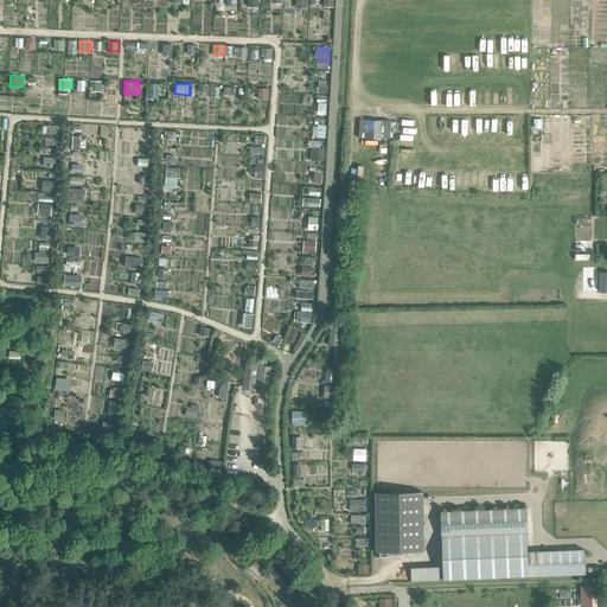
[(101,113),(101,101),(89,101),(89,113),(101,113)]
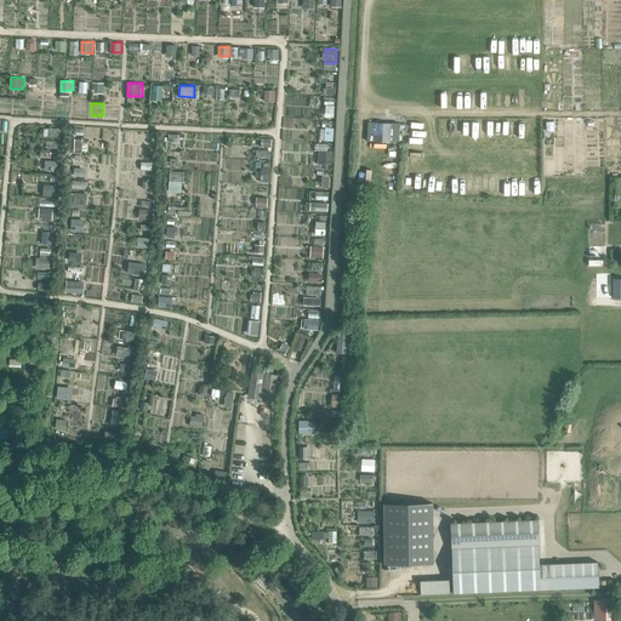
[(368,123),(366,141),(389,142),(398,143),(399,124),(391,124),(368,123)]
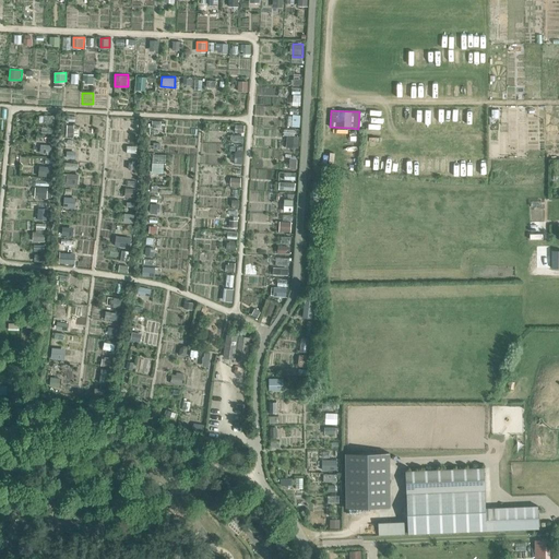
[(287,147),(299,147),(299,135),(287,135),(287,147)]
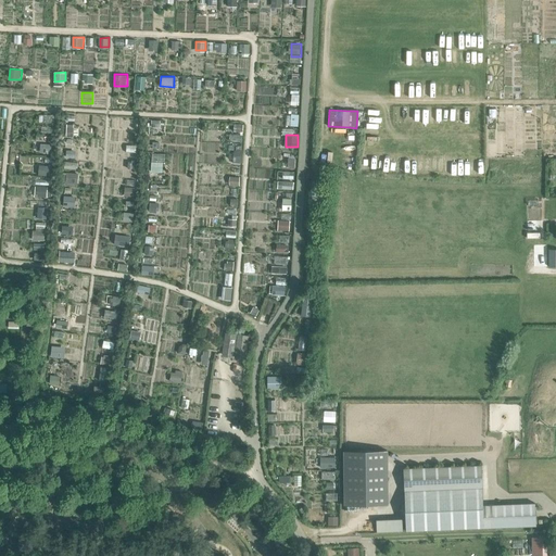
[(51,153),(52,143),(40,143),(40,152),(51,153)]
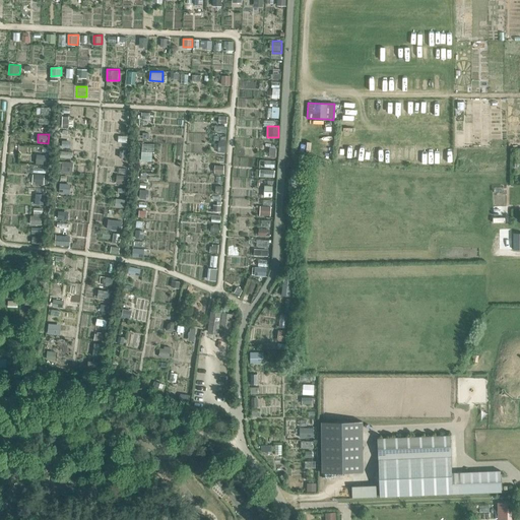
[(152,164),(152,143),(141,143),(141,164),(152,164)]
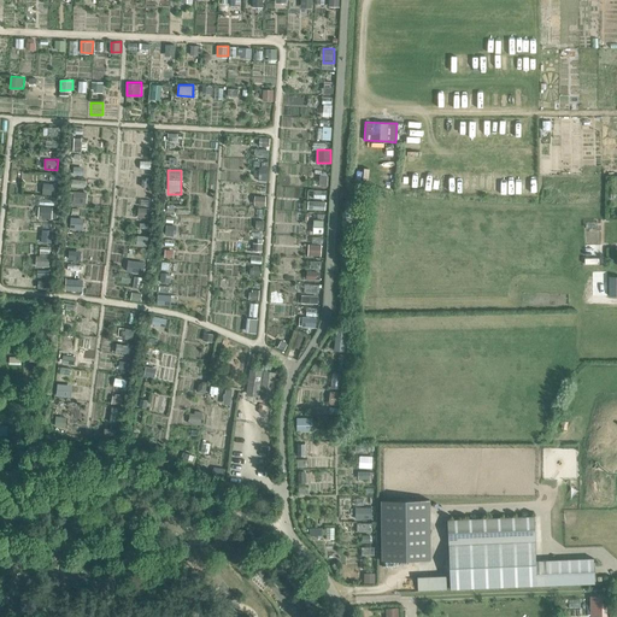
[(43,182),(42,194),(57,194),(57,183),(43,182)]
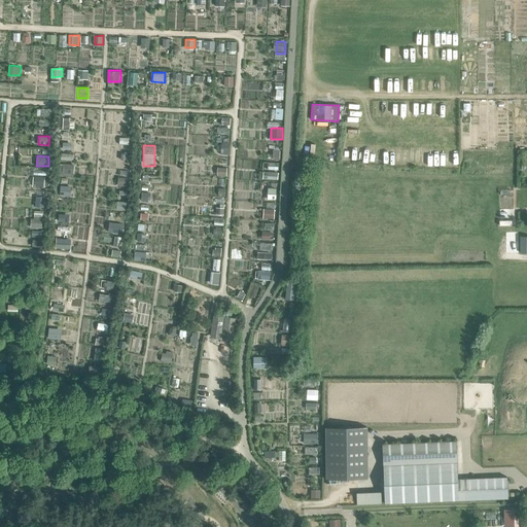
[(74,173),(74,164),(64,163),(63,173),(74,173)]
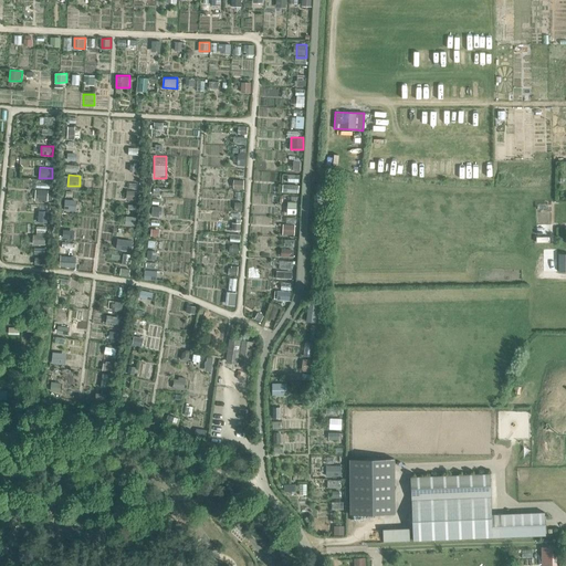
[(300,184),(283,184),(283,191),(299,192),(300,184)]
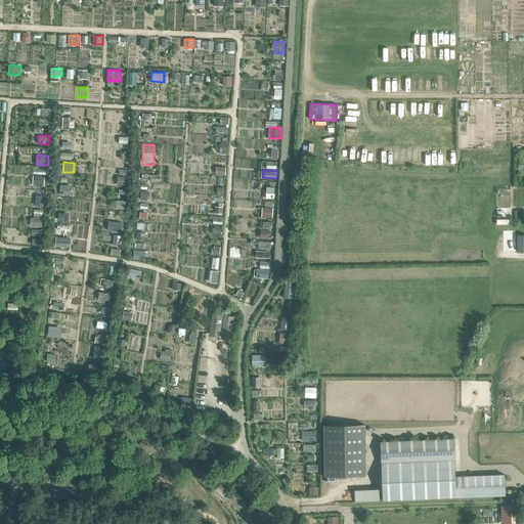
[(33,185),(44,185),(45,175),(33,175),(33,185)]
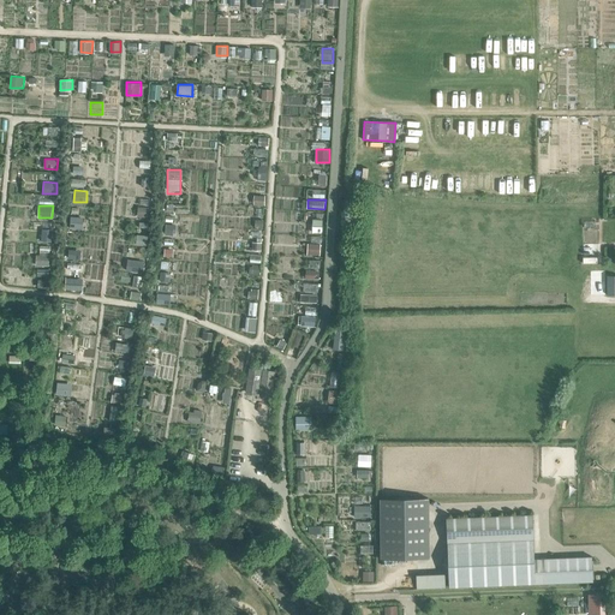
[(137,216),(148,219),(149,207),(139,206),(137,216)]
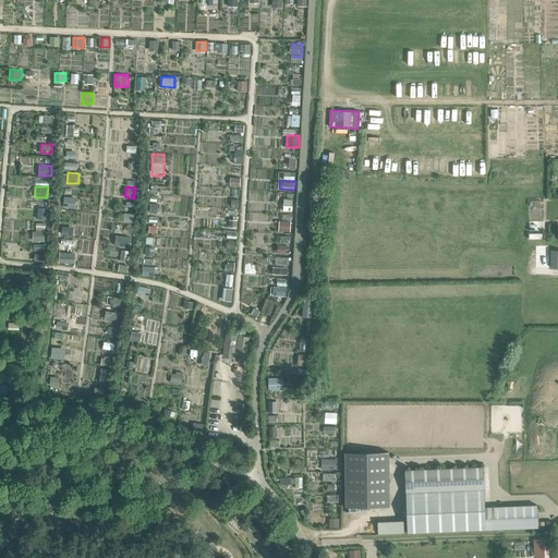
[(75,207),(76,196),(64,196),(64,206),(75,207)]
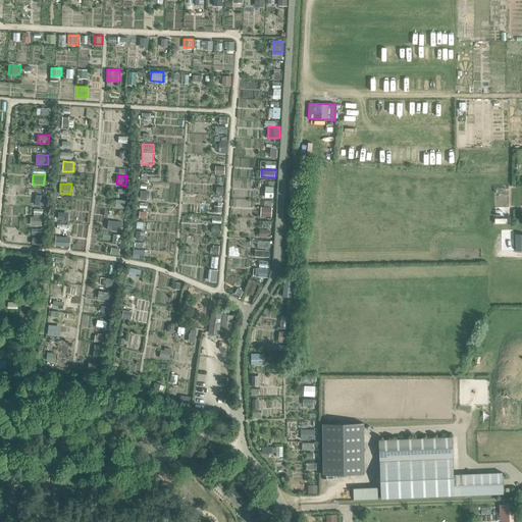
[(36,194),(35,204),(45,205),(45,194),(36,194)]
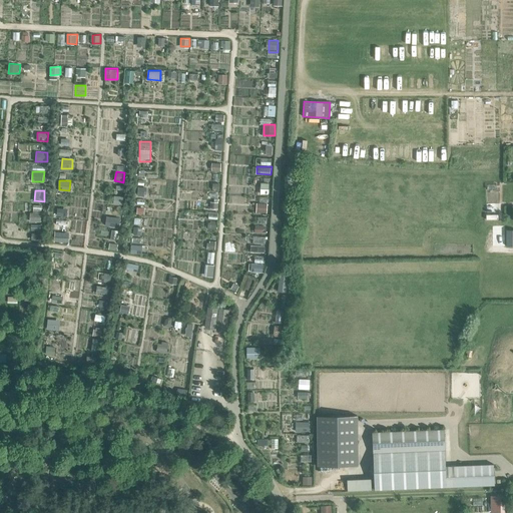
[(268,212),(268,203),(257,202),(257,212),(268,212)]
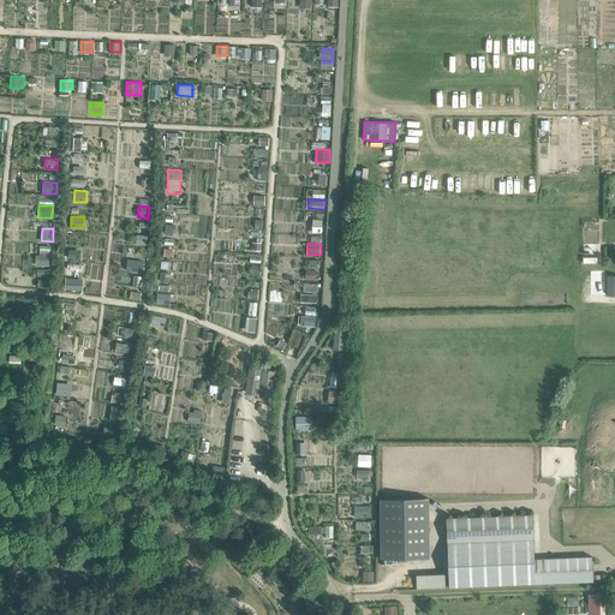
[(36,254),(36,266),(49,266),(49,254),(36,254)]
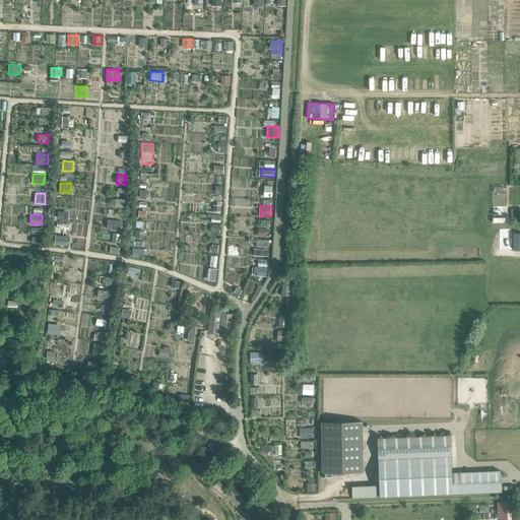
[(107,230),(122,230),(123,219),(108,219),(107,230)]
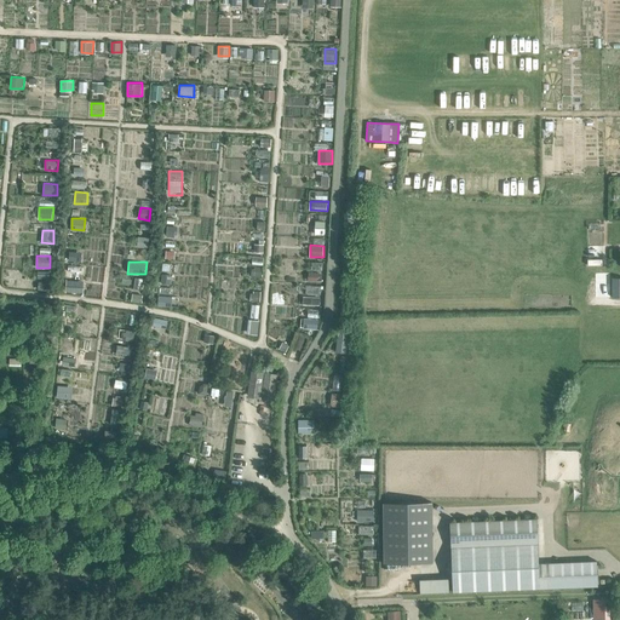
[(158,305),(172,305),(172,296),(159,296),(158,305)]
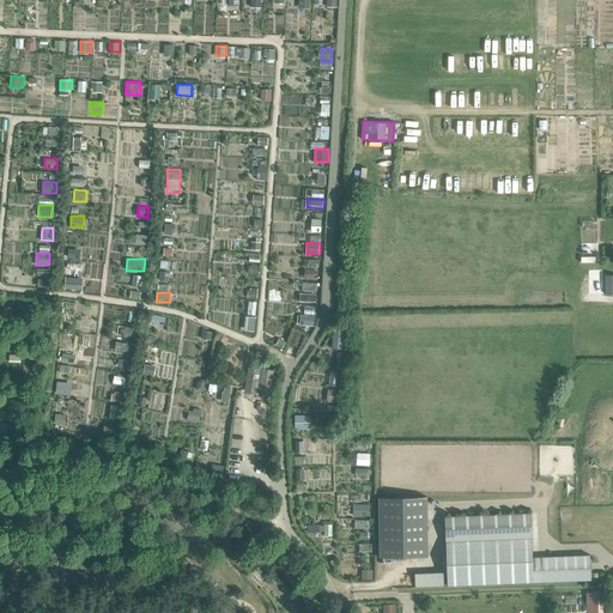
[(299,325),(314,326),(315,315),(301,314),(299,325)]
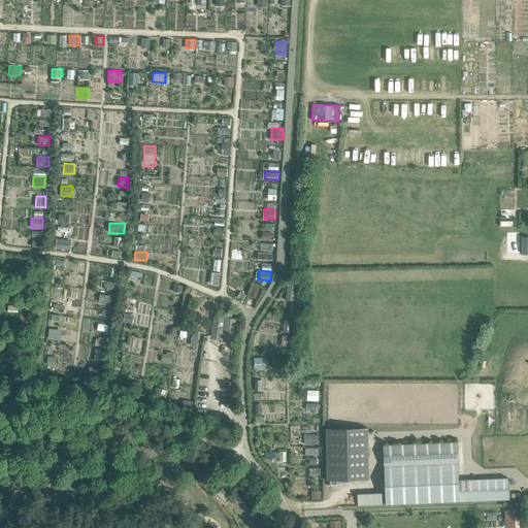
[(210,285),(220,285),(221,272),(211,272),(210,285)]
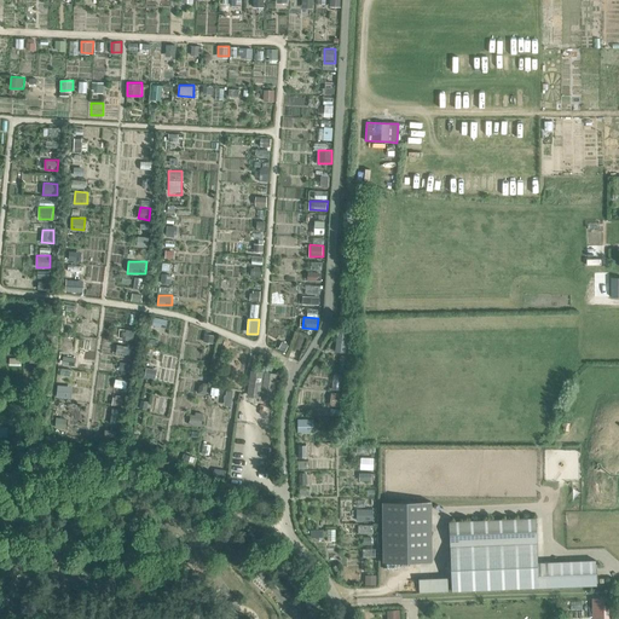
[(337,331),(336,352),(346,352),(347,331),(337,331)]
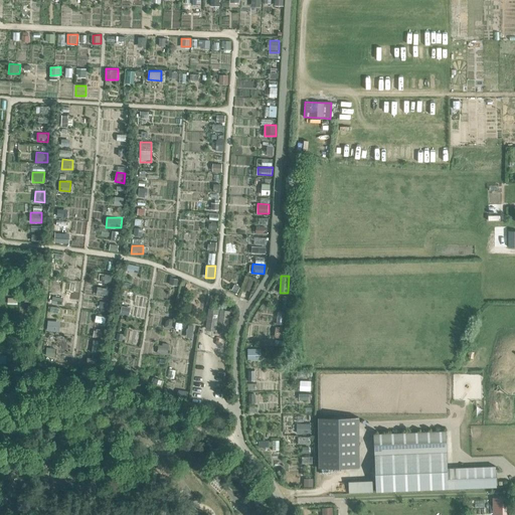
[(98,287),(97,293),(109,295),(110,289),(98,287)]
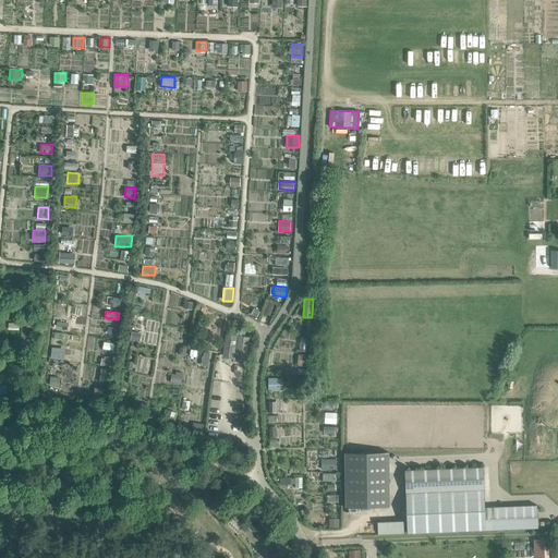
[(132,330),(131,339),(140,341),(142,332),(132,330)]
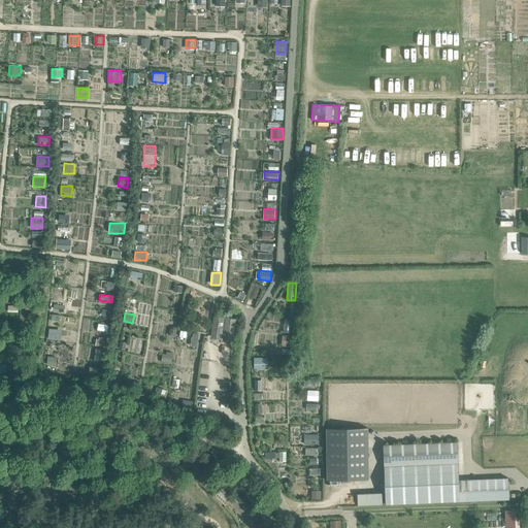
[(213,316),(210,336),(221,338),(224,318),(213,316)]
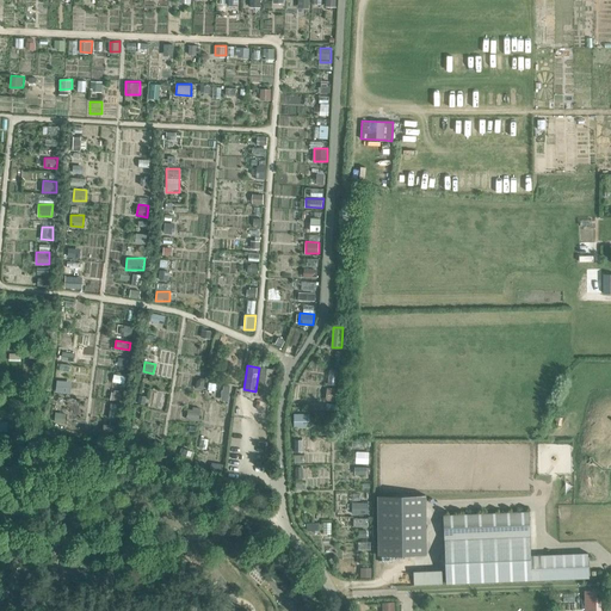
[(259,368),(255,392),(270,393),(272,369),(259,368)]
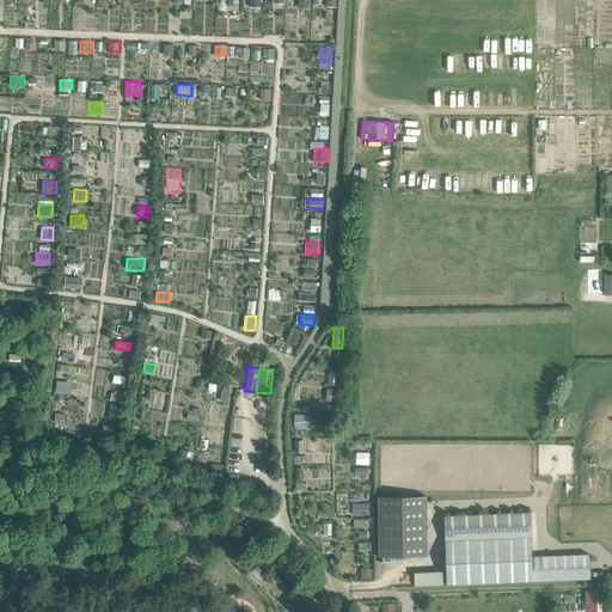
[(56,392),(72,393),(73,380),(57,380),(56,392)]
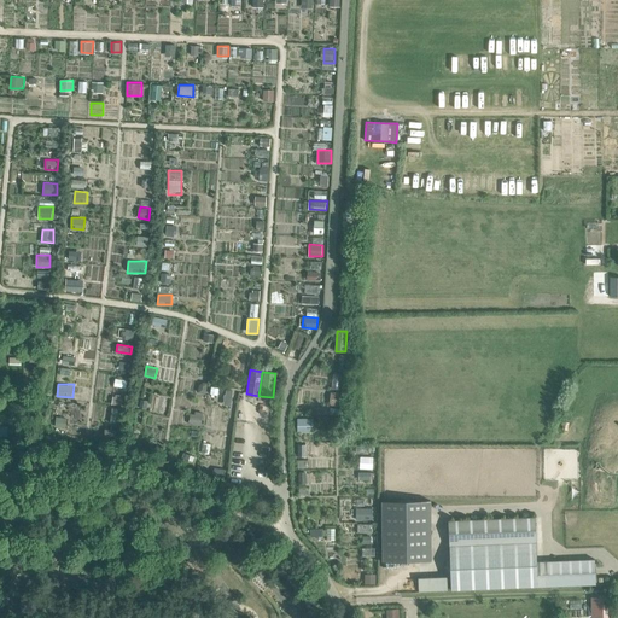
[(203,413),(191,412),(190,424),(202,425),(203,413)]
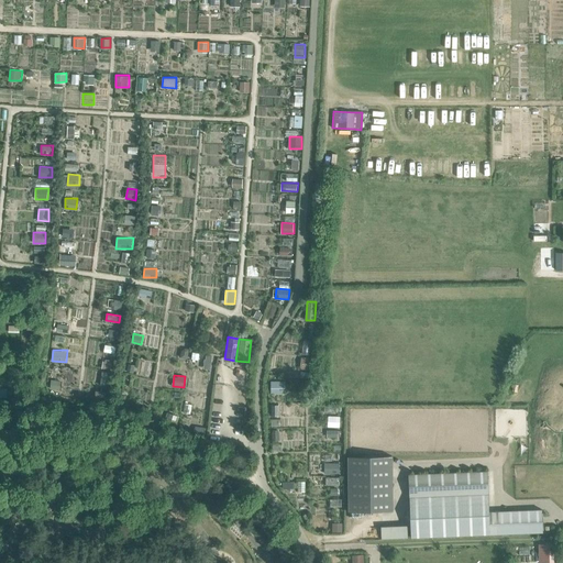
[(272,381),(271,392),(285,393),(286,381),(272,381)]
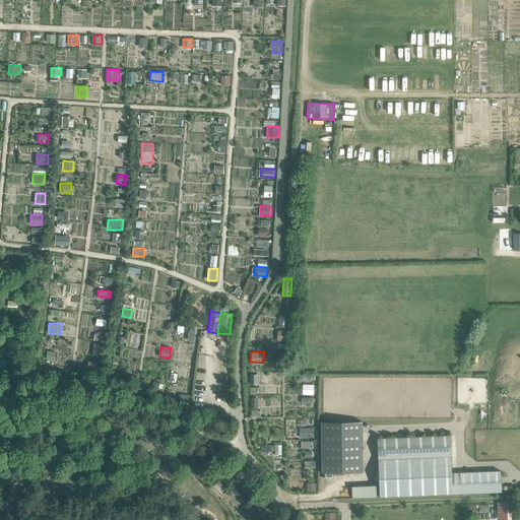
[(315,394),(315,384),(303,384),(303,394),(315,394)]
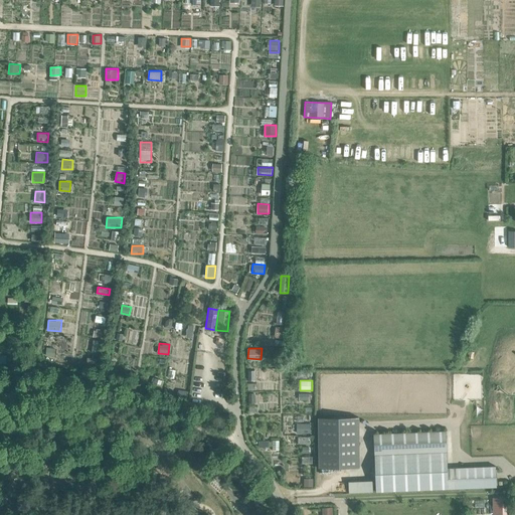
[(319,468),(359,468),(358,417),(318,417),(319,468)]
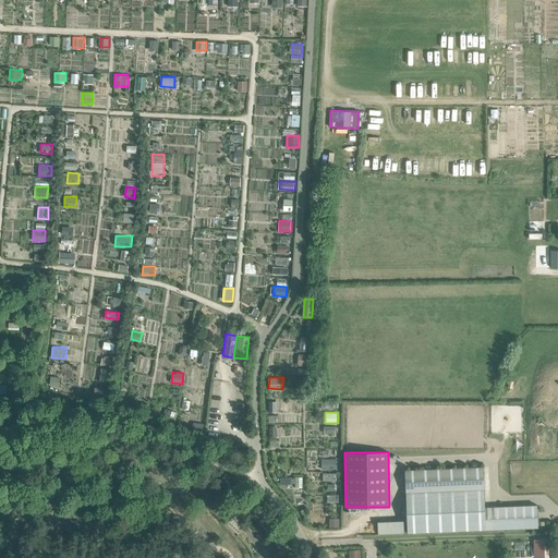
[(337,470),(338,459),(322,458),(322,469),(337,470)]
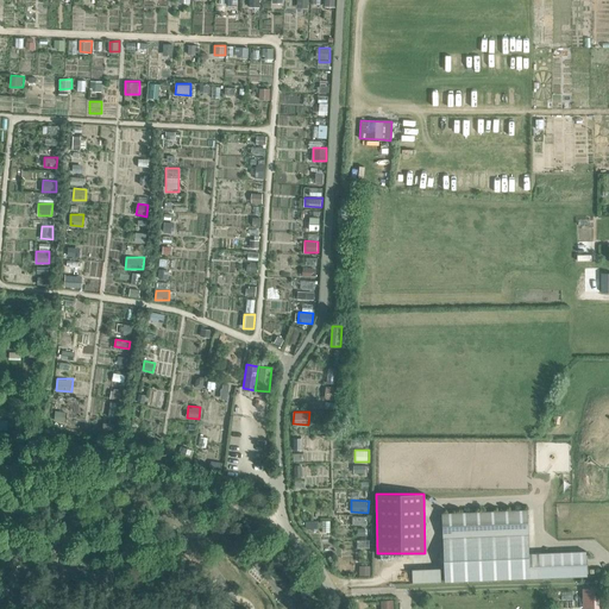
[(529,554),(527,510),(441,514),(444,582),(586,576),(586,551),(529,554)]
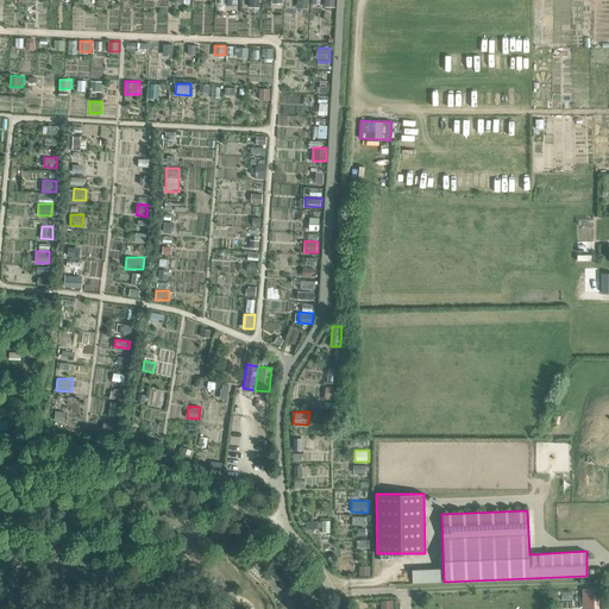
[(412,570),(412,583),(441,582),(440,569),(412,570)]
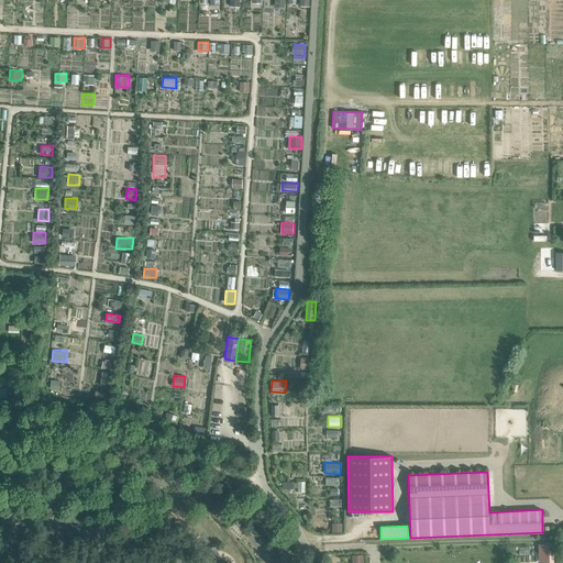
[(554,544),(543,544),(544,562),(555,562),(554,544)]
